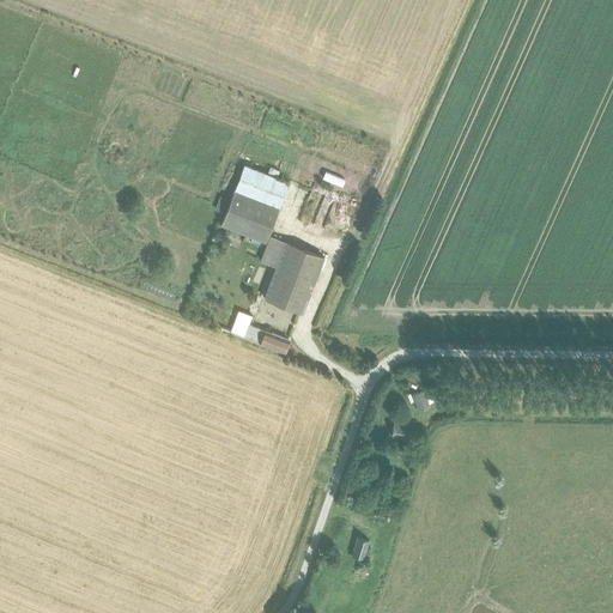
[(265,241),(278,207),(287,181),(243,164),(220,223),(265,241)]
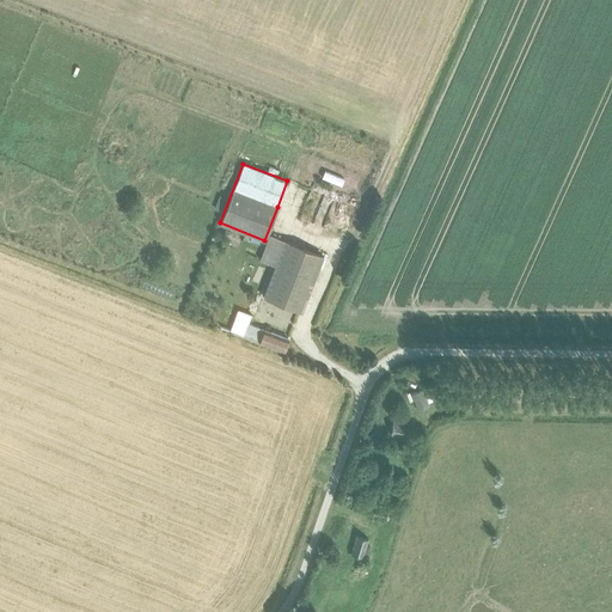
[(216,206),(224,208),(228,195),(221,193),(216,206)]
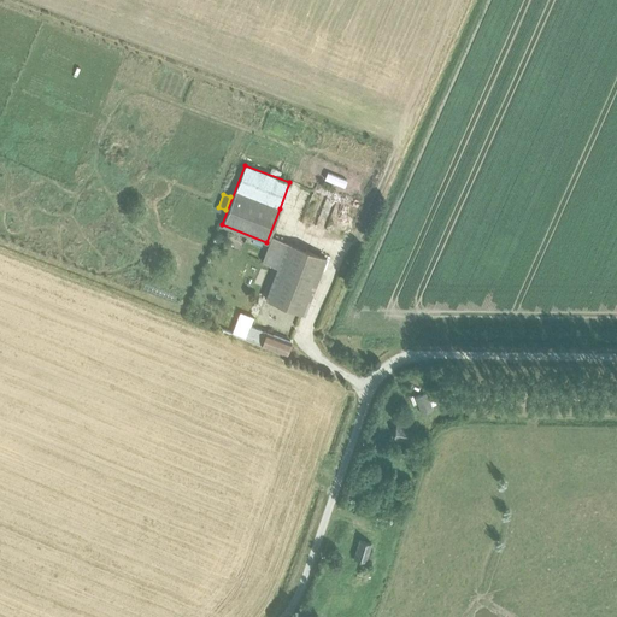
[(262,260),(277,268),(264,299),(303,313),(325,258),(271,236),(262,260)]
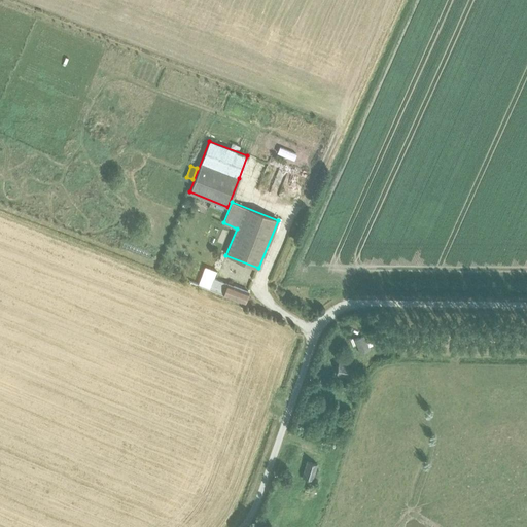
[(194,260),(189,269),(196,271),(199,262),(194,260)]
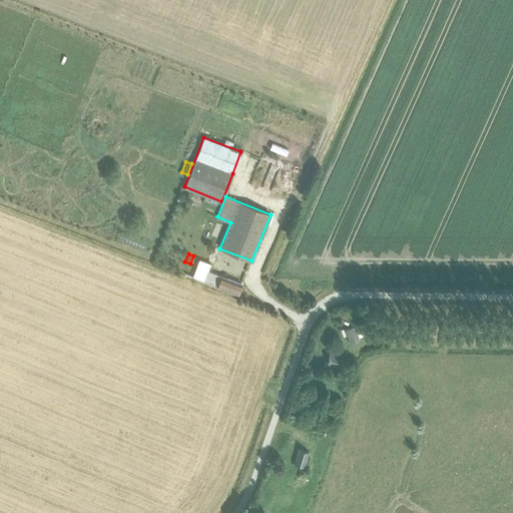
[(236,295),(240,284),(193,266),(189,277),(236,295)]
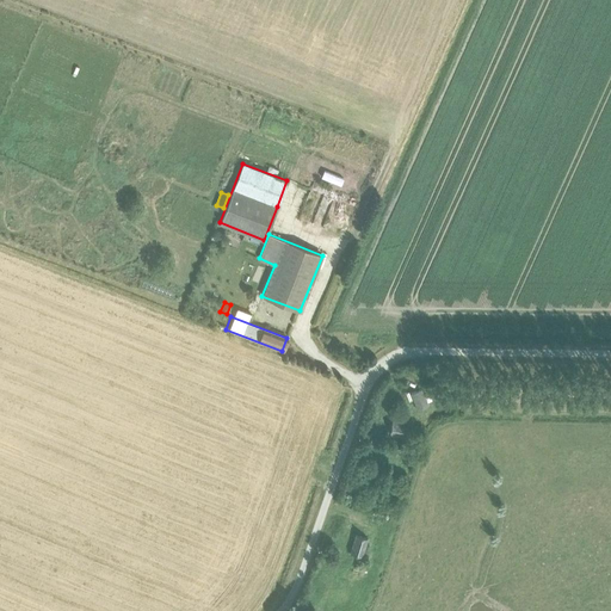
[(421,388),(411,393),(418,408),(429,403),(427,401),(424,394),(421,388)]
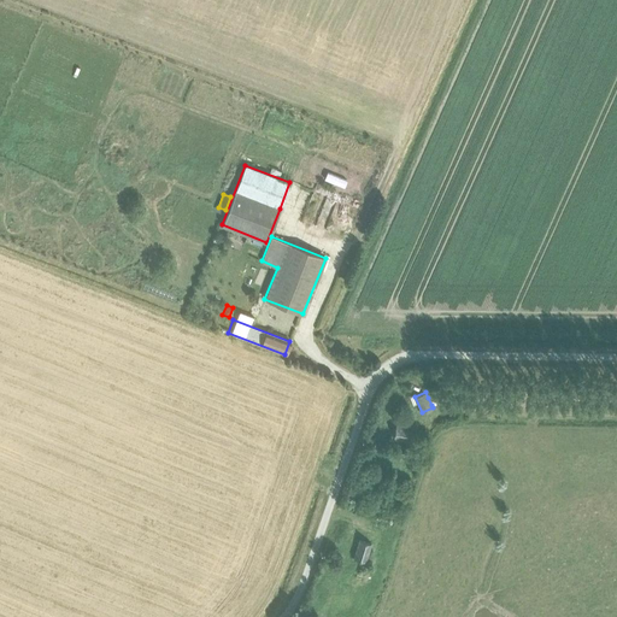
[(397,422),(393,439),(411,442),(415,425),(397,422)]
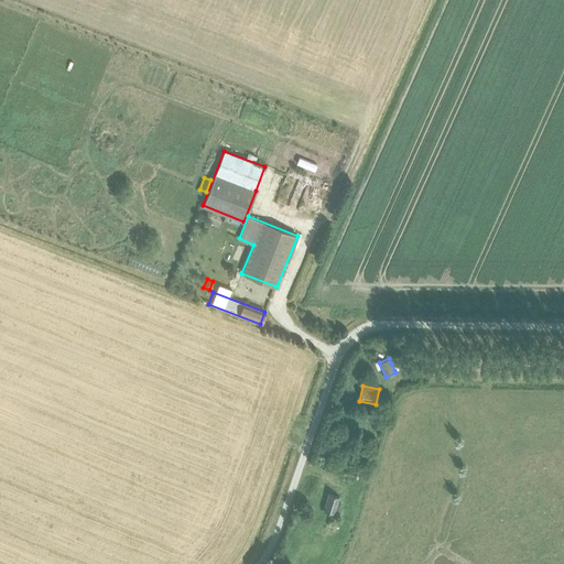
[(382,393),(380,399),(388,402),(390,396),(382,393)]
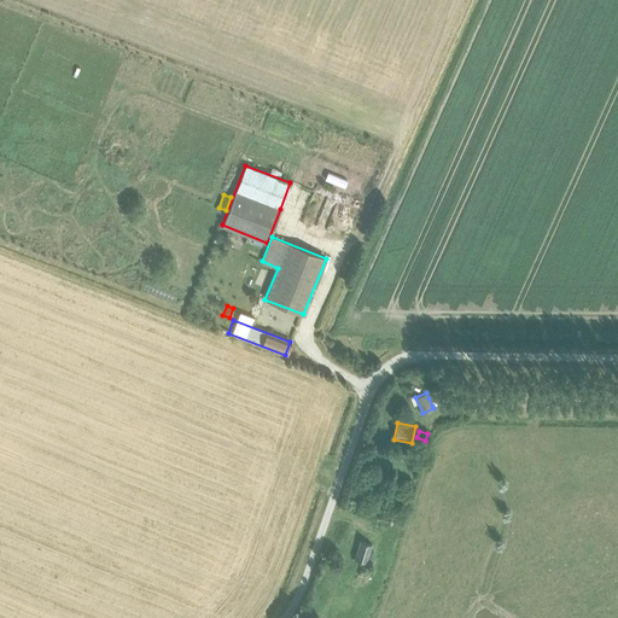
[(372,542),(360,538),(354,557),(366,560),(372,542)]
